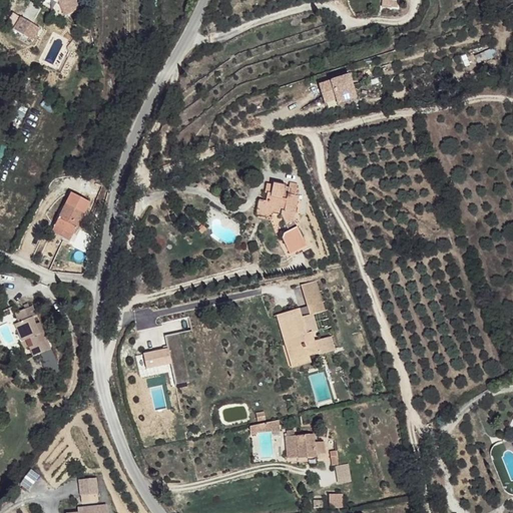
[(58,0),(61,14),(70,12),(65,0),(58,0)]
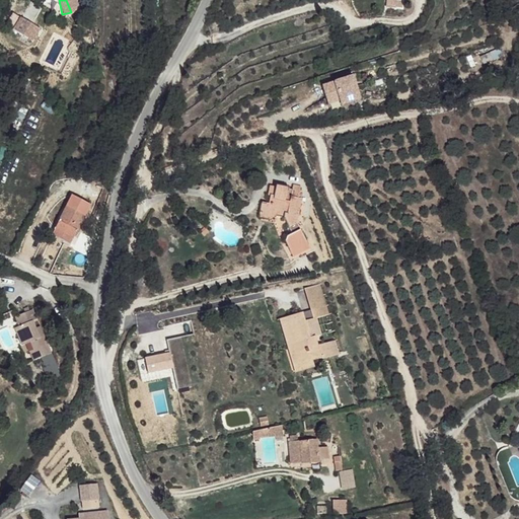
[(66,0),(71,12),(77,11),(74,0),(66,0)]
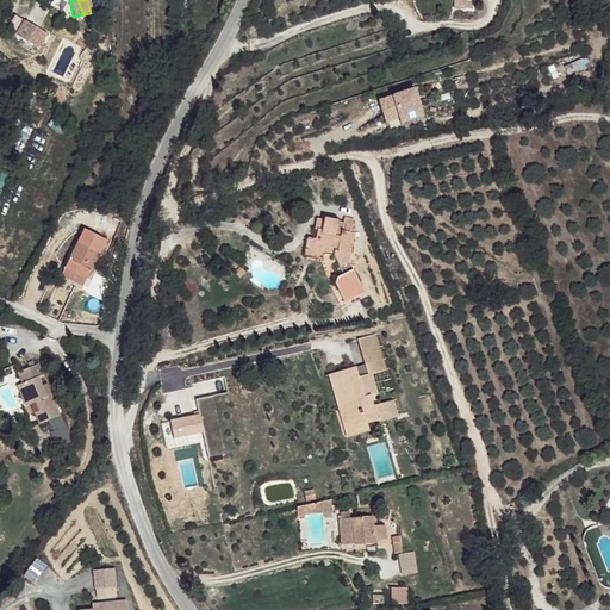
[(459,0),(459,8),(472,10),(472,0),(474,0),(477,1),(477,0),(459,0)]
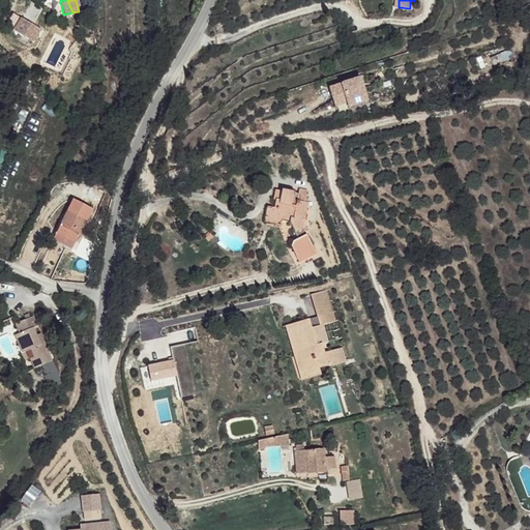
[(20,20),(11,32),(30,43),(37,30),(20,20)]
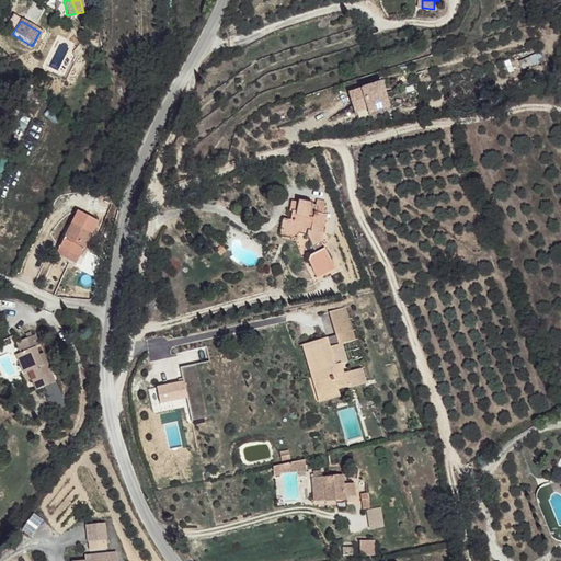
[(381,87),(348,96),(353,110),(366,105),(367,111),(369,116),(389,110),(381,87)]
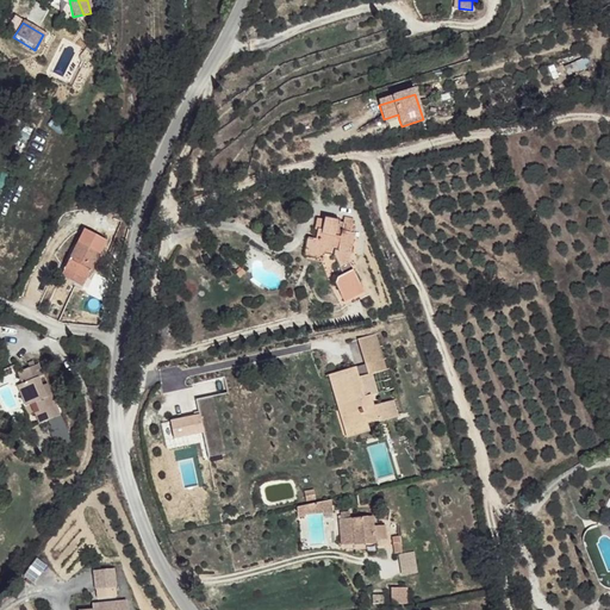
[(398,114),(384,119),(385,125),(399,120),(398,114)]
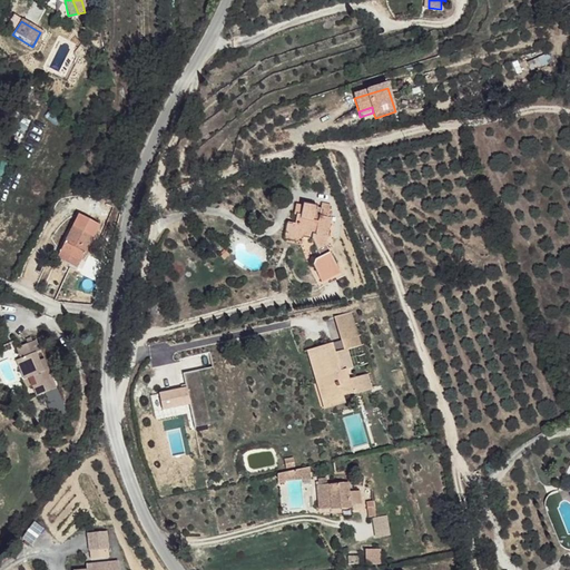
[(320,208),(316,207),(316,206),(306,204),(306,206),(294,205),(293,215),(295,215),(294,224),(291,224),(290,236),(300,237),(311,239),(315,249),(326,246),(328,245),(326,241),(331,215),(327,215),(328,204),(321,202),(320,208)]
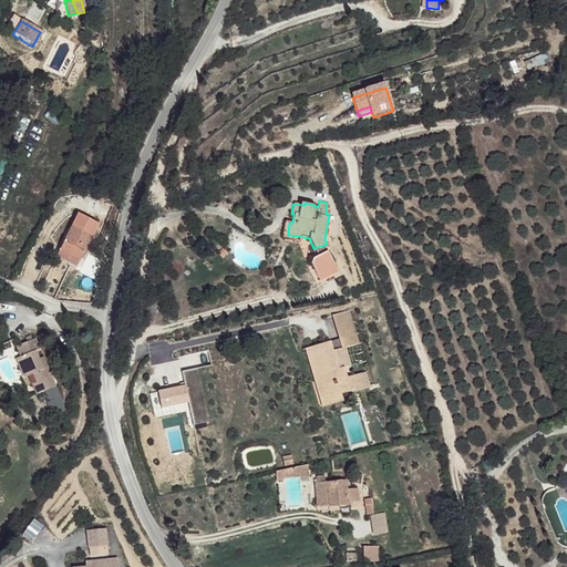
[(285,222),(282,239),(294,240),(298,236),(288,235),(289,223),(285,222)]
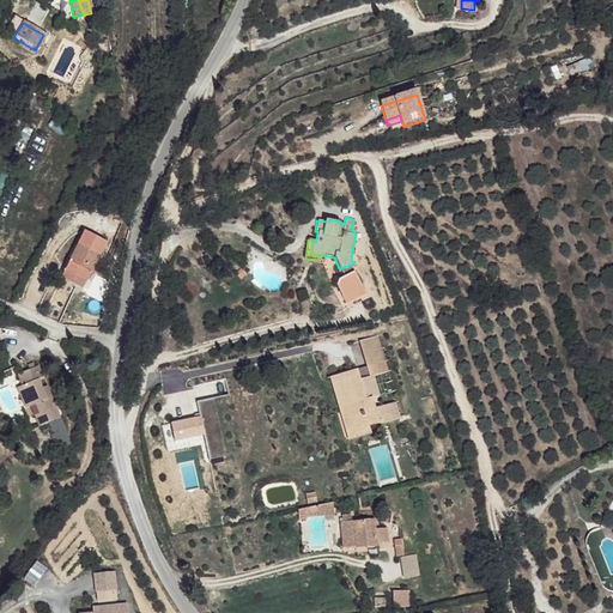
[(76,247),(61,273),(80,284),(93,255),(76,247)]
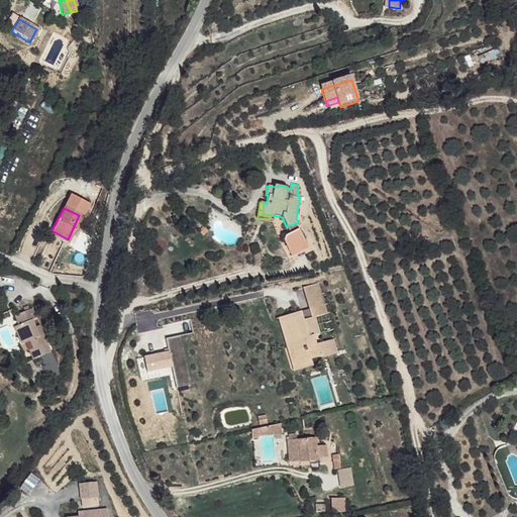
[(81,217),(79,215),(68,239),(69,239),(81,217)]
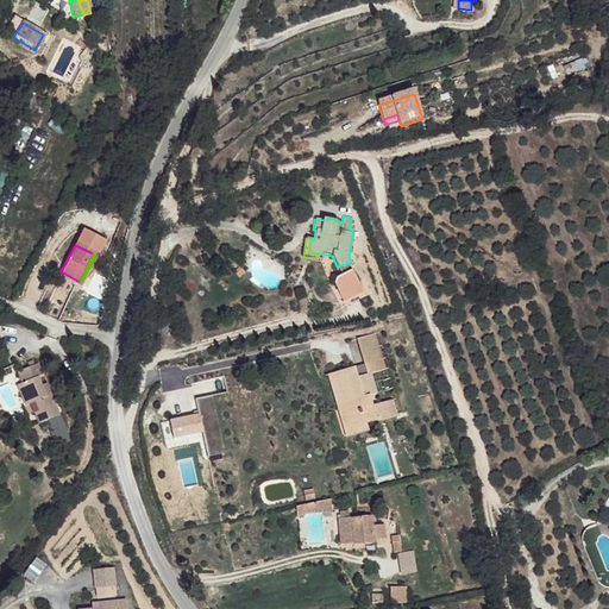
[(340,275),(334,278),(360,289),(349,263),(337,267),(340,275)]
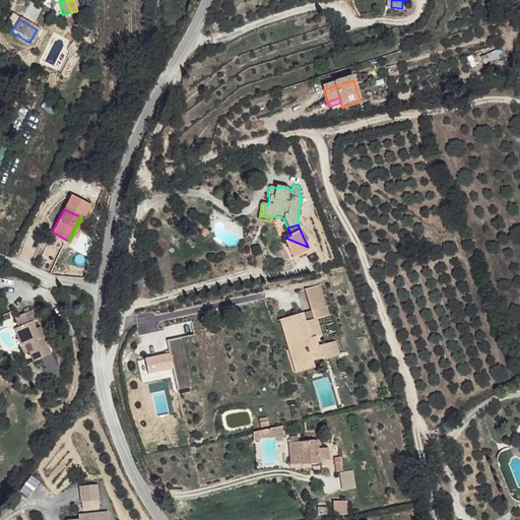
[(52,232),(50,236),(66,245),(68,241),(52,232)]
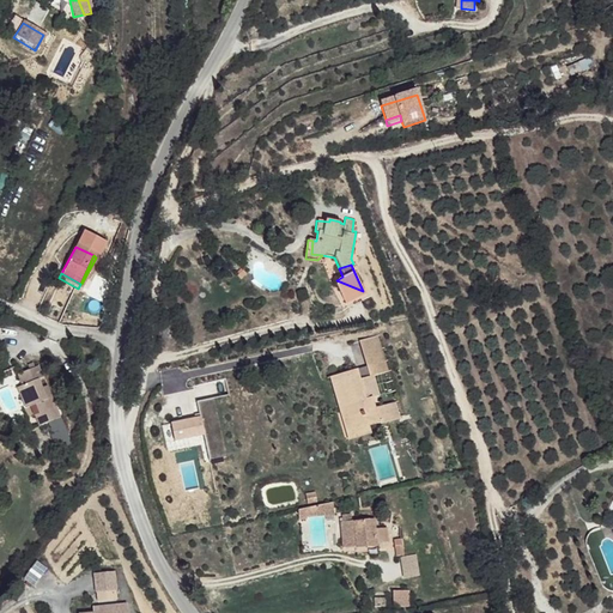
[(337,289),(344,304),(365,295),(363,291),(337,280),(335,285),(337,289)]
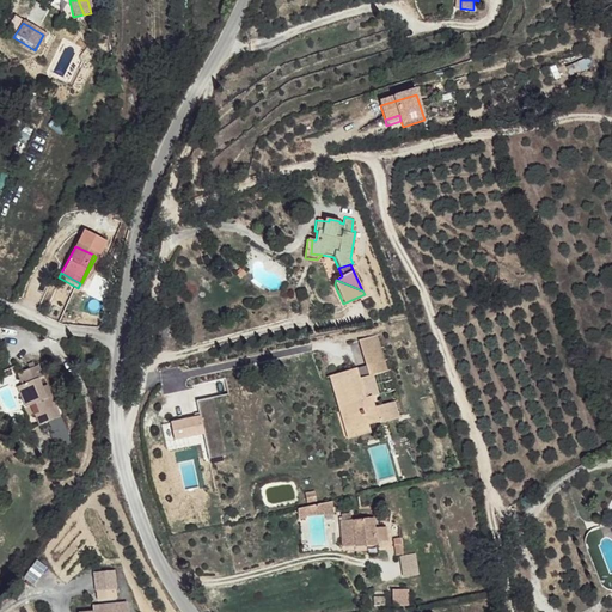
[(331,289),(340,305),(343,304),(336,288),(331,289)]
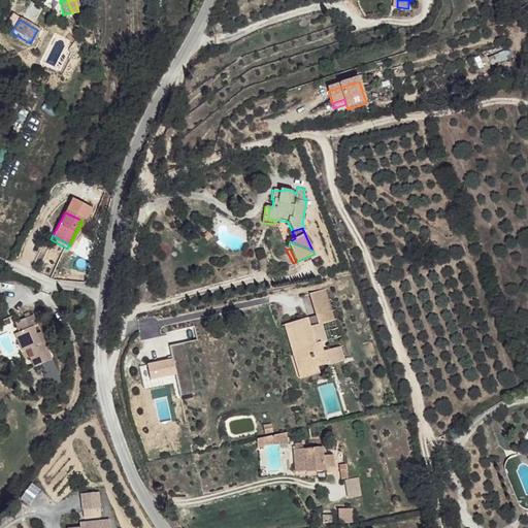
[(315,254),(296,262),(298,266),(317,258),(315,254)]
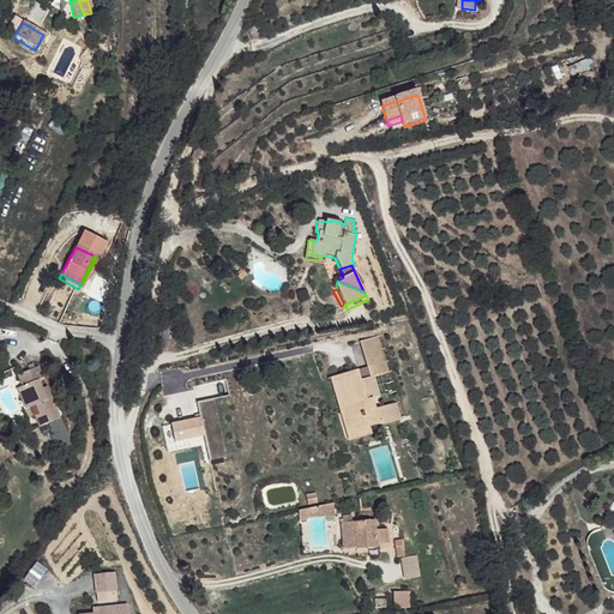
[(32,368),(16,375),(20,386),(16,389),(24,409),(29,408),(31,416),(26,419),(31,429),(53,422),(44,401),(38,403),(34,391),(31,383),(37,380),(32,368)]
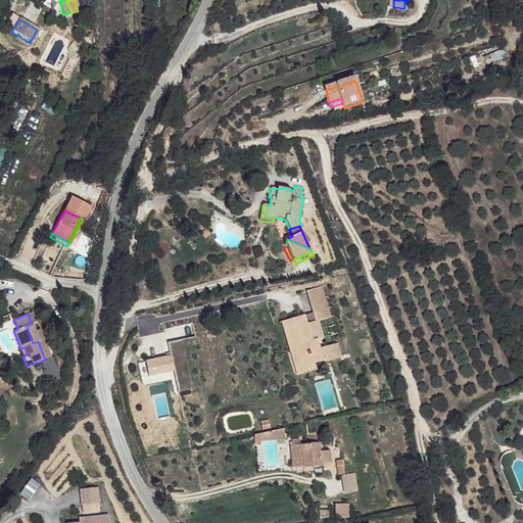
[(286,327),(301,371),(312,368),(325,363),(322,349),(319,341),(314,343),(308,326),(305,320),(286,327)]
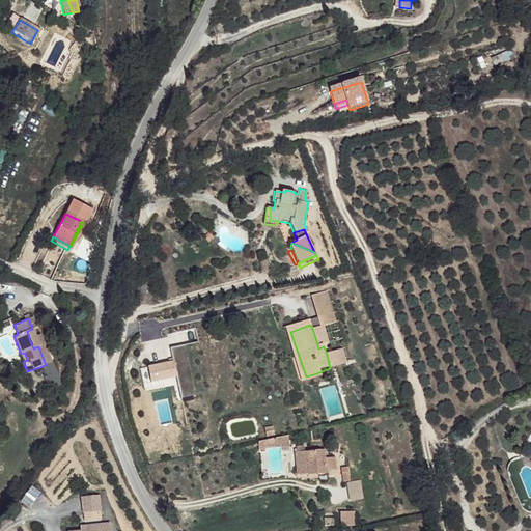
[(313,331),(318,348),(324,346),(330,344),(324,328),(313,331)]
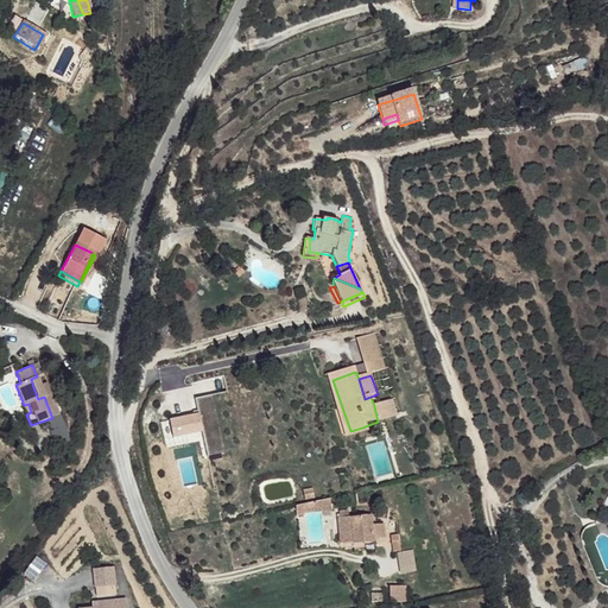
[(323,384),(343,439),(365,434),(362,428),(350,431),(333,380),(323,384)]
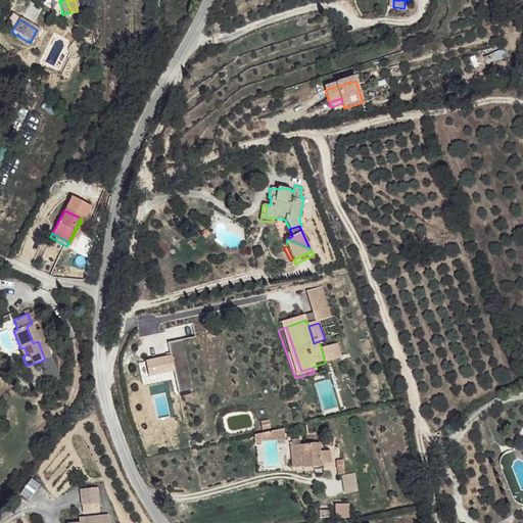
[(34,330),(29,333),(33,343),(38,341),(34,330)]
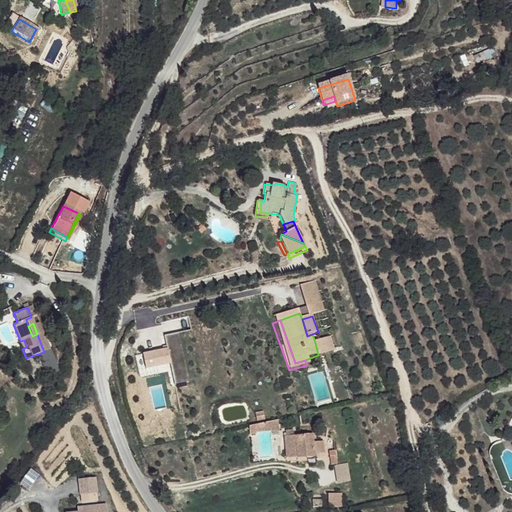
[(315,342),(318,355),(338,349),(334,336),(315,342)]
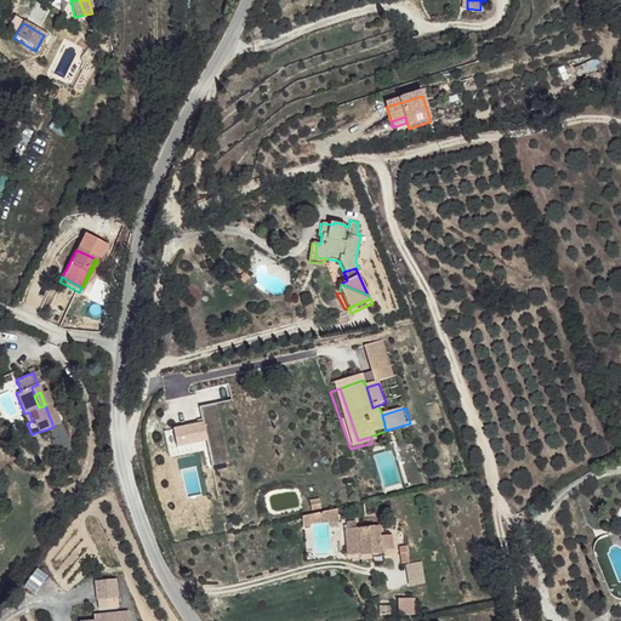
[(204,422),(172,427),(176,448),(208,443),(204,422)]
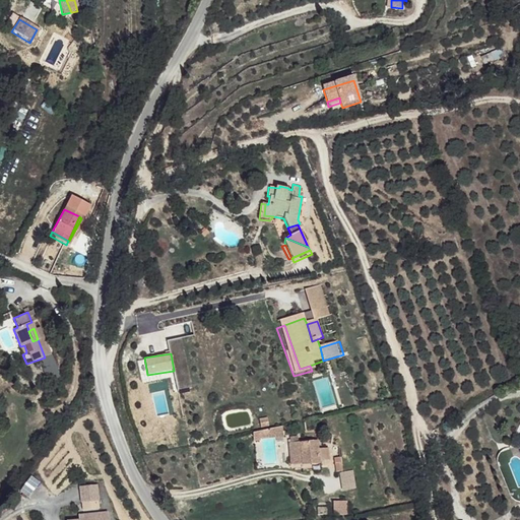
[(278,429),(248,435),(250,446),(258,445),(271,442),(280,440),(278,429)]
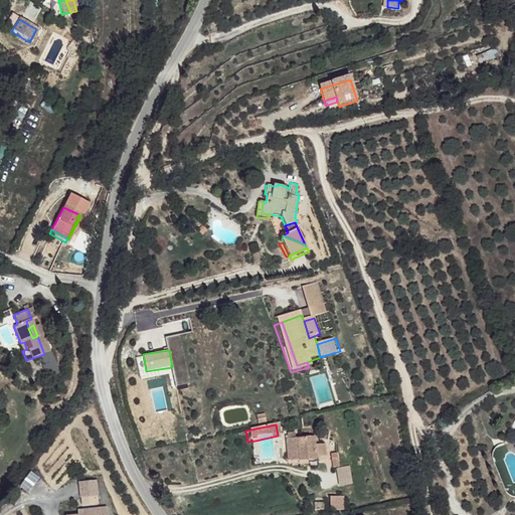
[(286,440),(289,462),(317,461),(317,458),(327,457),(326,446),(316,446),(315,437),(296,439),(296,436),(287,437),(288,440),(286,440)]
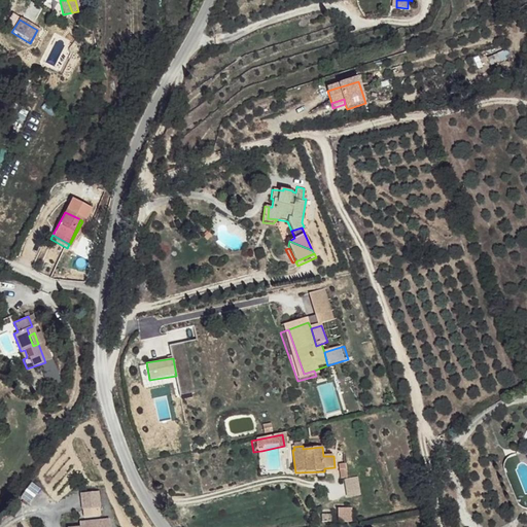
[(344,495),(360,494),(358,477),(346,478),(345,464),(341,464),(344,495)]
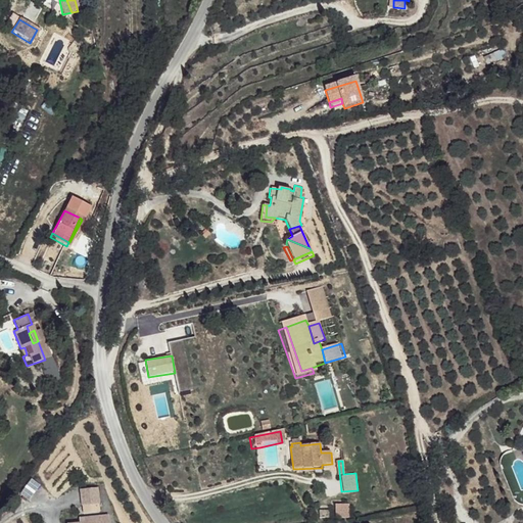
[(83,515),(102,512),(97,487),(79,490),(83,515)]
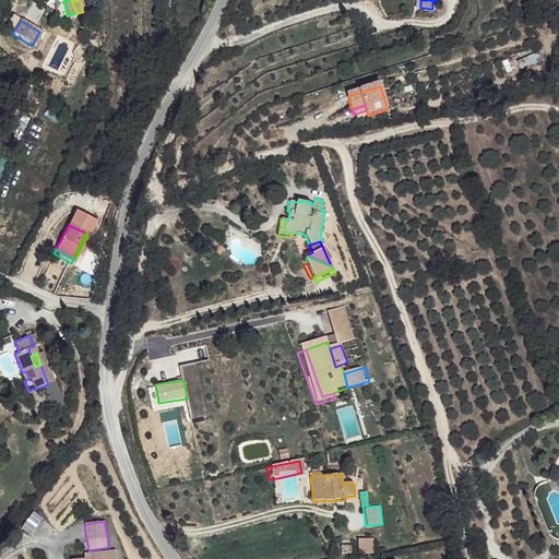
[(360,542),(363,556),(377,554),(375,538),(360,542)]
